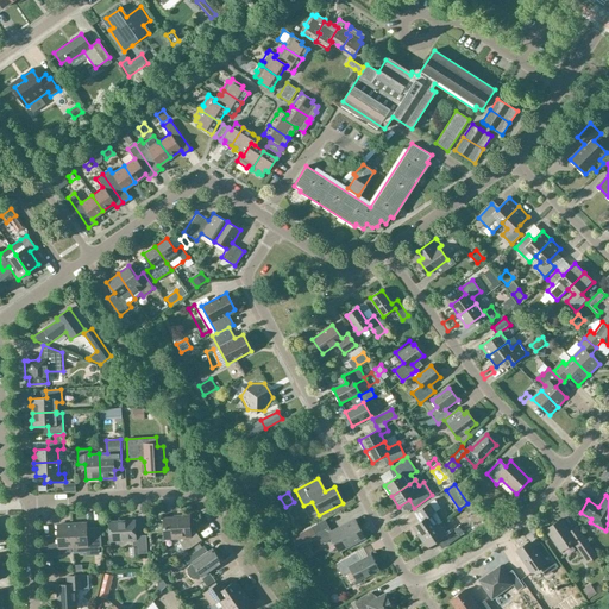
[(413,527),(420,539),(443,523),(435,513),(440,509),(435,501),(416,513),(422,521),(413,527)]
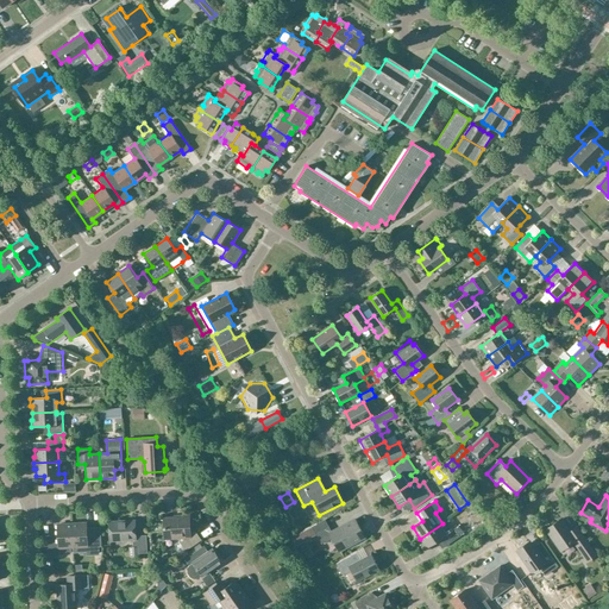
[(465,509),(469,514),(475,509),(471,504),(465,509)]
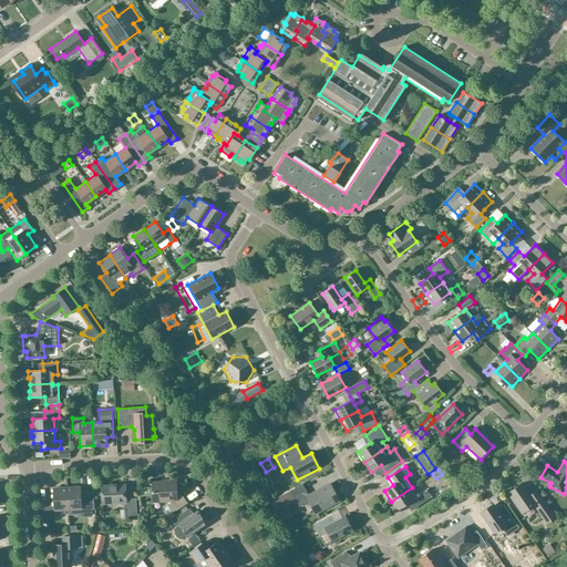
[(153,495),(153,503),(167,502),(167,505),(173,514),(187,503),(182,495),(177,495),(176,480),(168,480),(168,482),(152,482),(153,488),(153,495)]
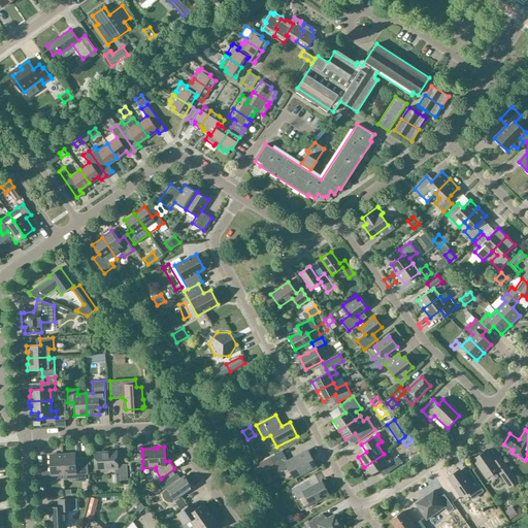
[(282,451),(271,457),(279,471),(289,466),(295,477),(317,467),(307,450),(287,461),(282,451)]
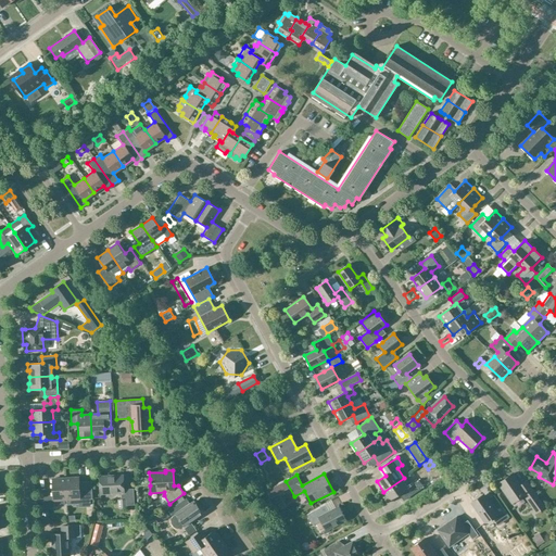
[(126,498),(126,505),(134,505),(134,489),(124,489),(123,476),(99,477),(100,494),(121,493),(121,500),(126,498)]
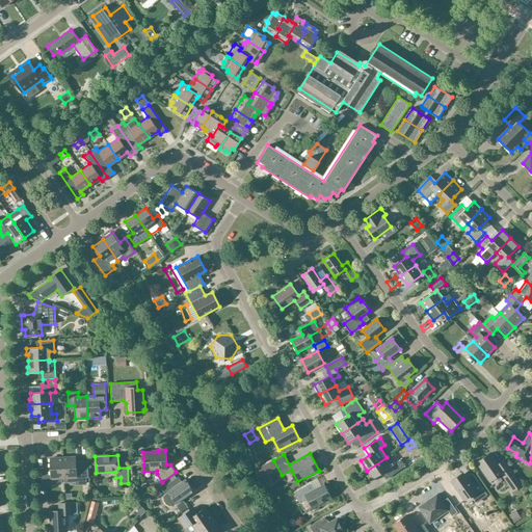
[(504,459),(498,464),(490,455),(477,464),(488,481),(502,472),(503,474),(514,490),(522,486),(504,459)]
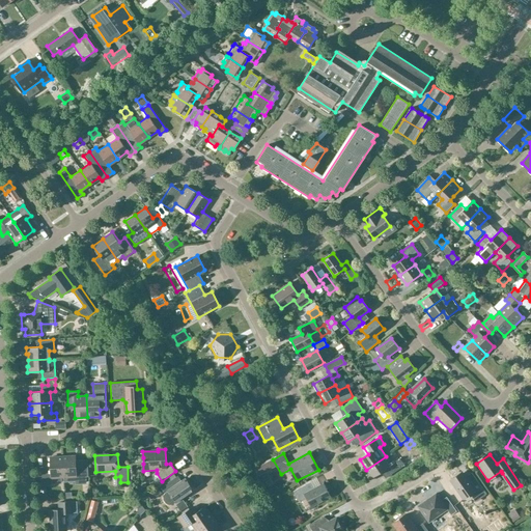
[(75,456),(62,457),(63,477),(64,477),(64,482),(75,481),(76,484),(86,483),(86,477),(88,476),(87,460),(78,462),(78,463),(76,463),(75,456)]
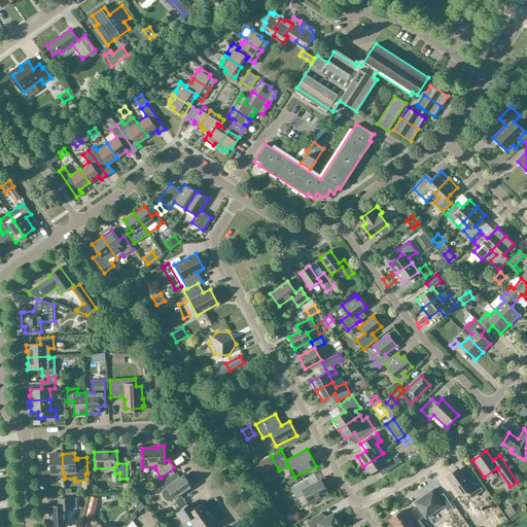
[(345,456),(349,465),(355,462),(350,453),(345,456)]
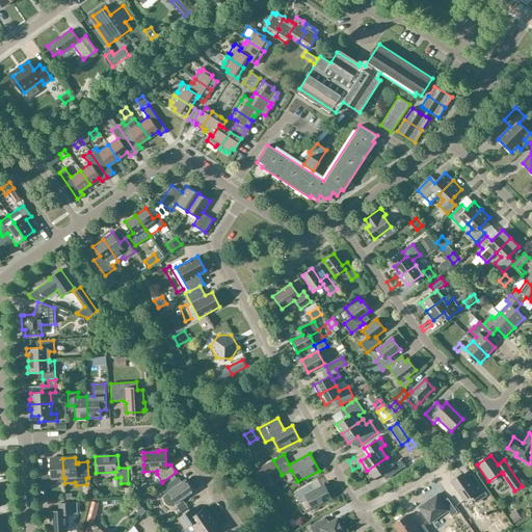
[(387,457),(367,471),(374,480),(386,472),(390,478),(405,468),(401,460),(393,467),(387,457)]
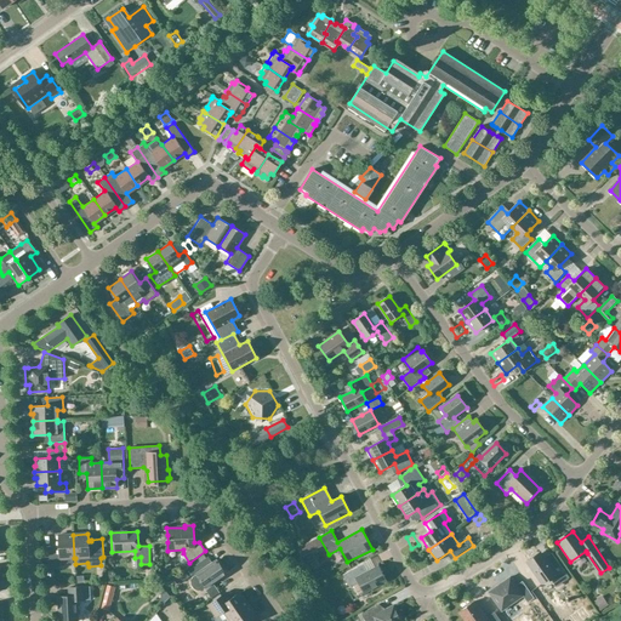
[(74,558),(73,535),(58,535),(58,551),(49,552),(49,568),(61,567),(60,559),(74,558)]
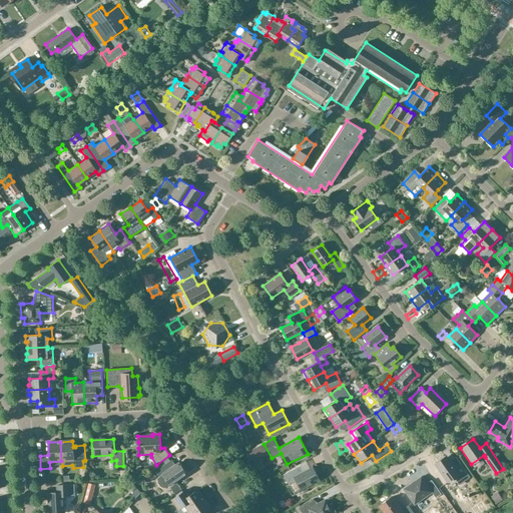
[(252,449),(246,453),(248,457),(249,459),(257,455),(252,449)]
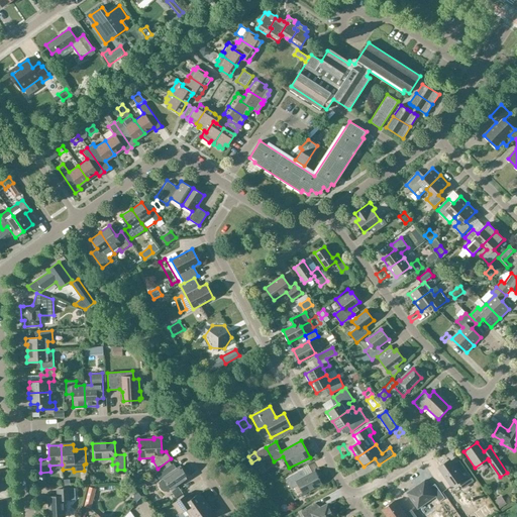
[(173,463),(172,464),(170,461),(154,472),(157,475),(161,481),(159,484),(160,487),(162,490),(165,491),(168,491),(171,489),(188,478),(181,467),(177,469),(173,463)]
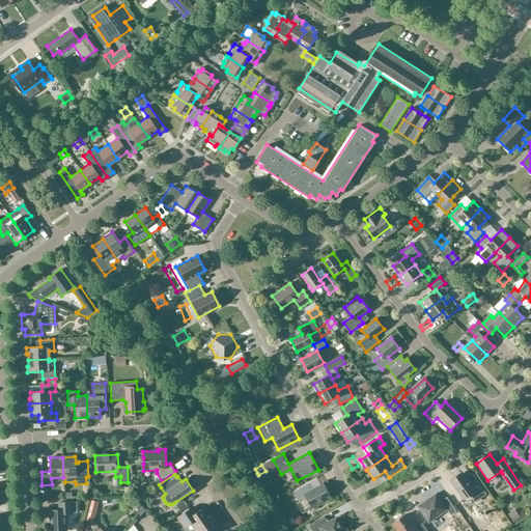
[(470,496),(475,503),(486,496),(472,474),(466,479),(463,475),(452,482),(464,500),(470,496)]
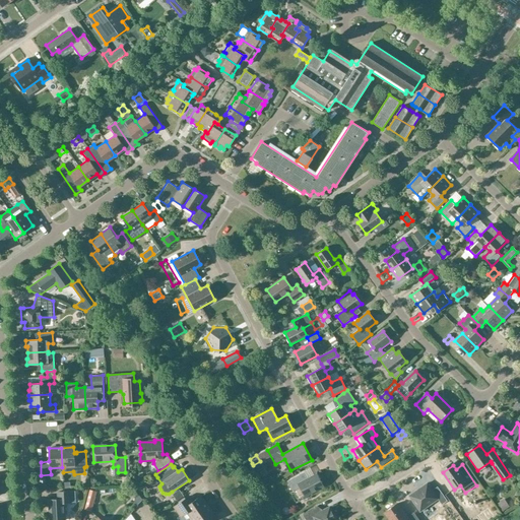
[(300,476),(286,482),(293,493),(297,491),(301,489),(305,497),(306,498),(324,489),(316,474),(303,481),(300,476)]
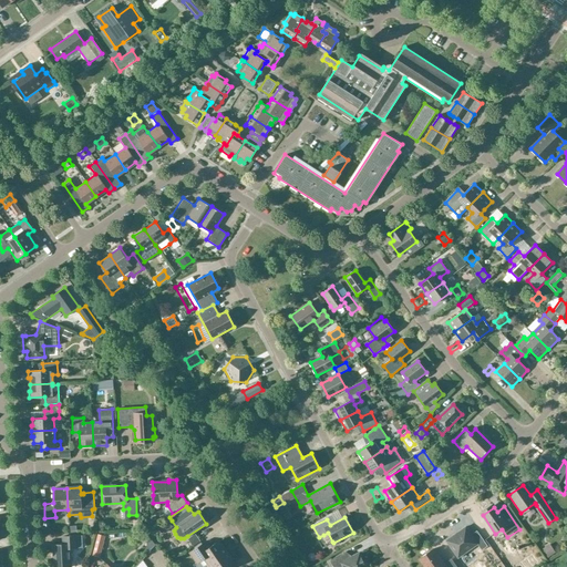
[(164,521),(153,524),(155,531),(166,528),(164,521)]
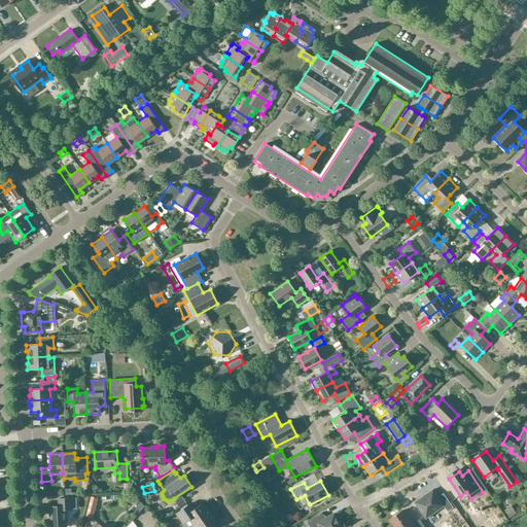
[(448,513),(454,508),(444,494),(438,498),(433,491),(415,503),(426,520),(444,507),(448,513)]
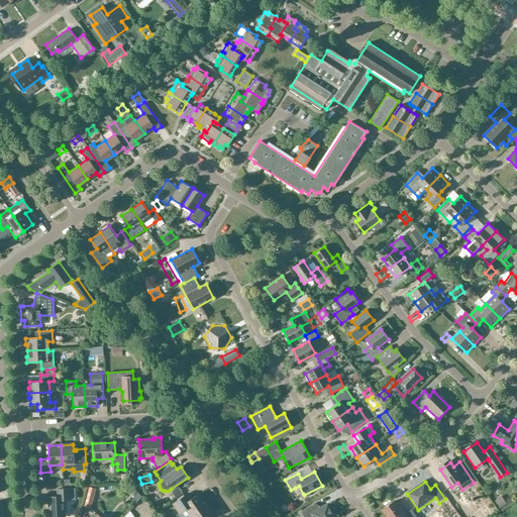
[(84,506),(91,508),(96,489),(89,487),(84,506)]
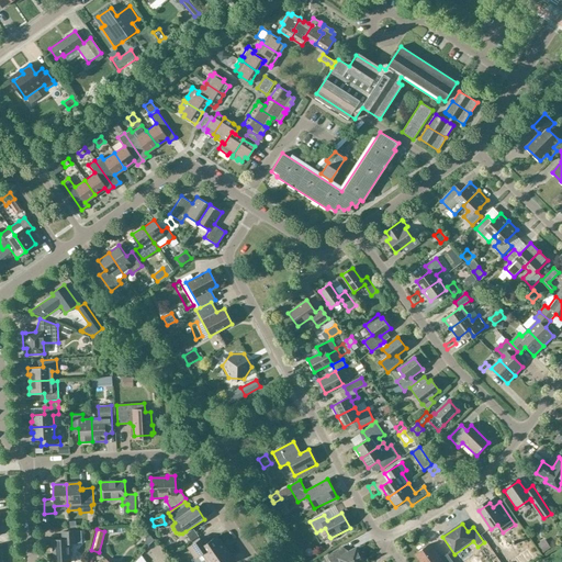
[(70,561),(69,543),(81,542),(81,530),(65,531),(65,539),(53,540),(53,561),(70,561)]
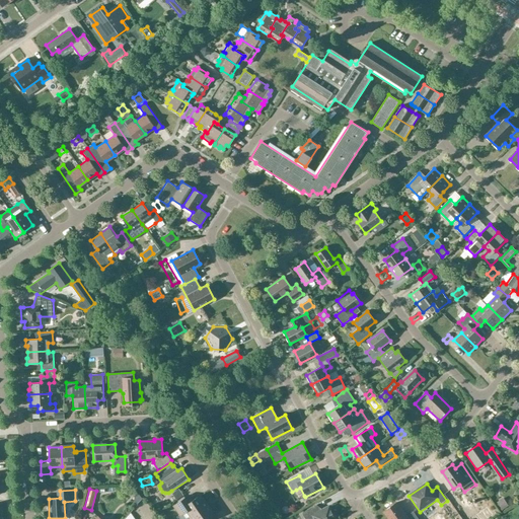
[(176,500),(183,496),(179,490),(172,495),(176,500)]
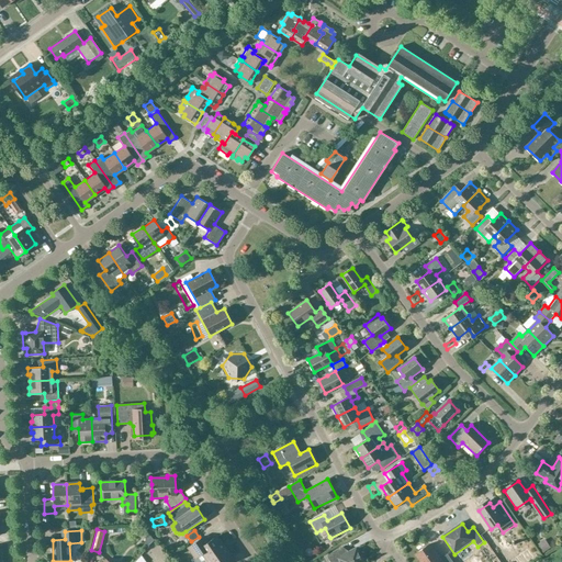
[(483,537),(486,542),(493,537),(489,532),(483,537)]
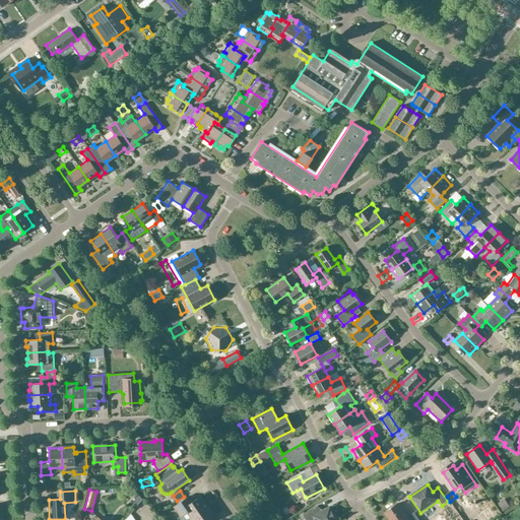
[(143,501),(138,495),(135,498),(134,503),(137,506),(143,501)]
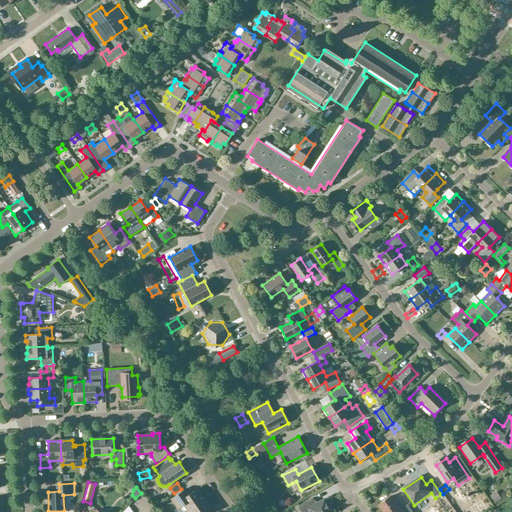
[(182,491),(171,499),(177,508),(177,510),(177,511),(185,511),(204,499),(197,488),(190,494),(186,488),(182,491)]
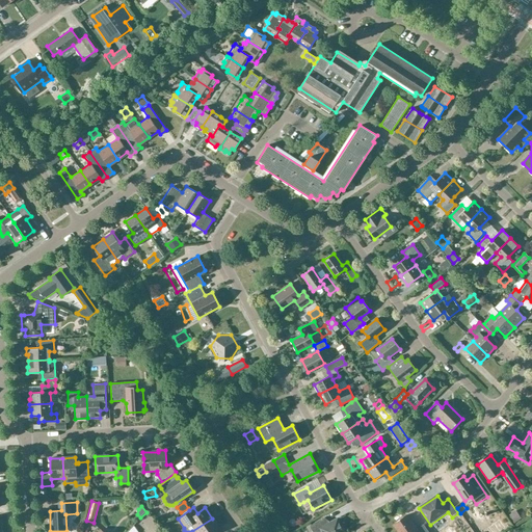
[(515,523),(522,519),(516,511),(510,515),(515,523)]
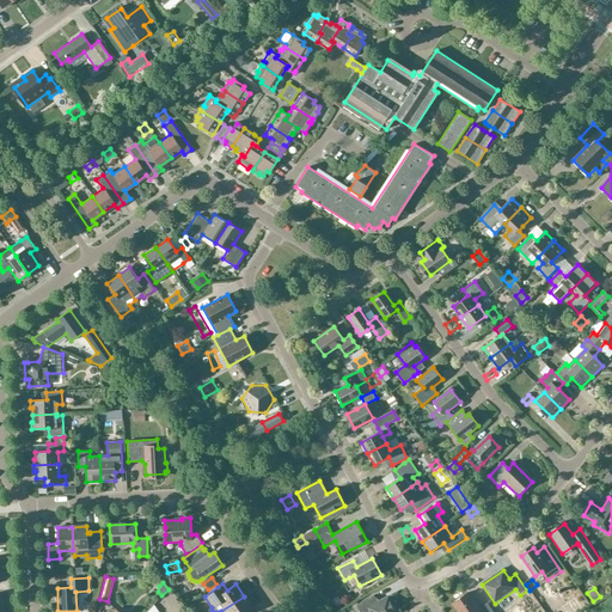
[(341,593),(330,600),(334,605),(344,598),(341,593)]
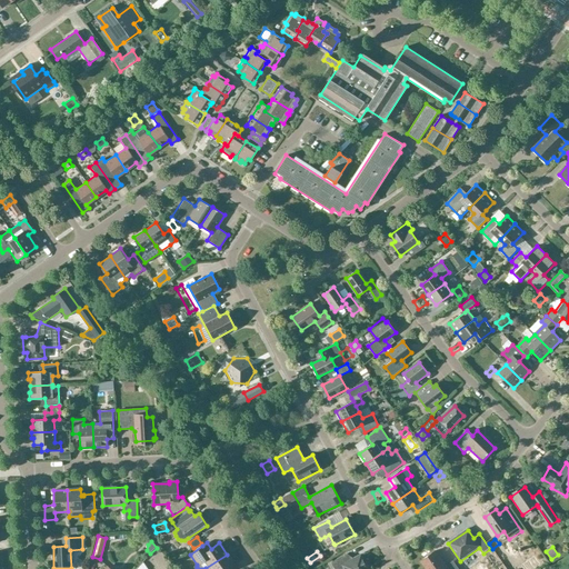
[(457,568),(452,562),(446,568),(435,552),(420,562),(425,568),(457,568)]
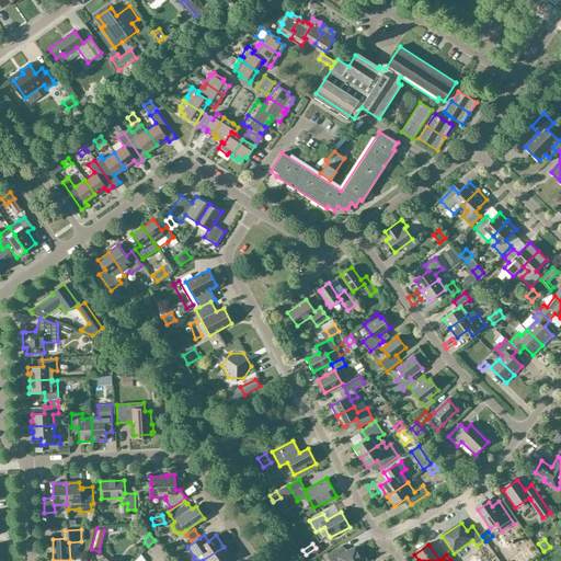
[(224,547),(203,560),(226,560),(231,558),(224,547)]
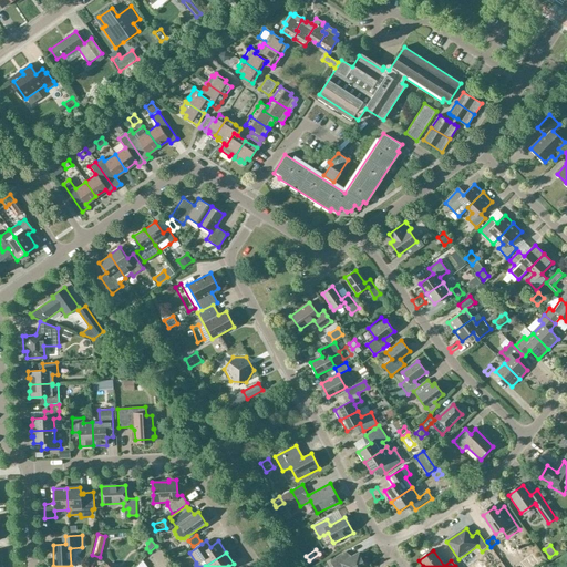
[(366,566),(360,554),(347,560),(343,555),(330,562),(332,566),(366,566)]
